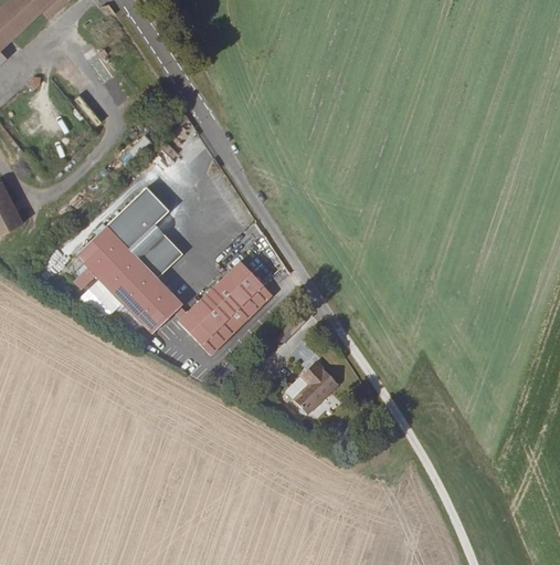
[(0,16),(11,28),(38,4),(41,0),(0,0),(0,16)]
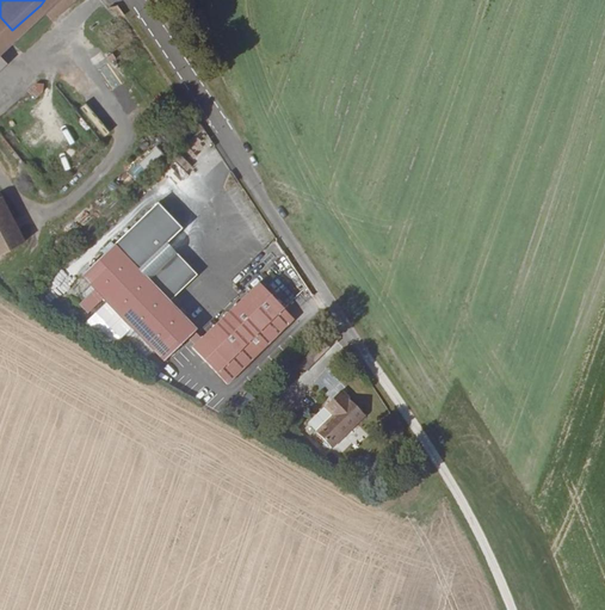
[(44,0),(41,5),(48,13),(62,0),(44,0)]
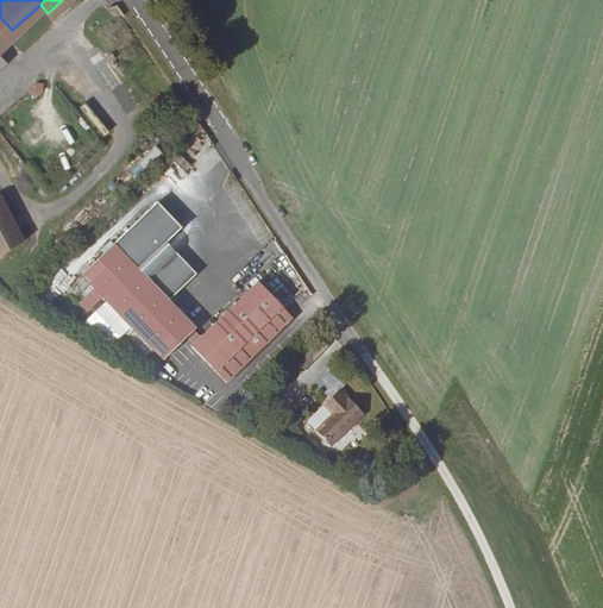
[(102,6),(107,17),(117,12),(112,1),(102,6)]
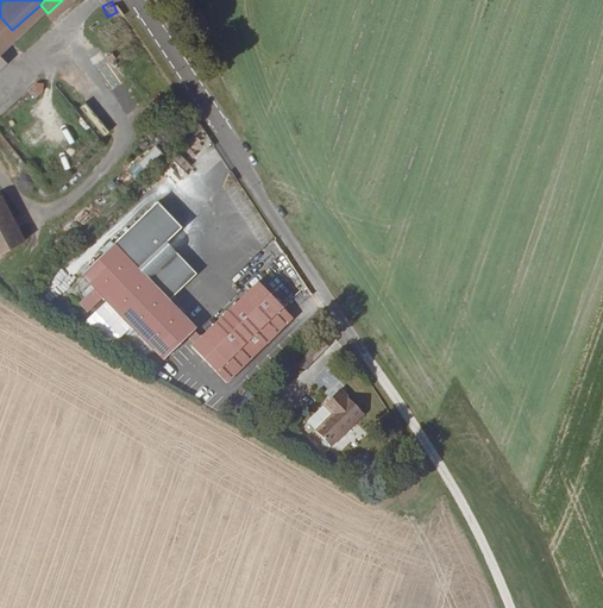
[(0,41),(12,30),(0,17),(0,41)]
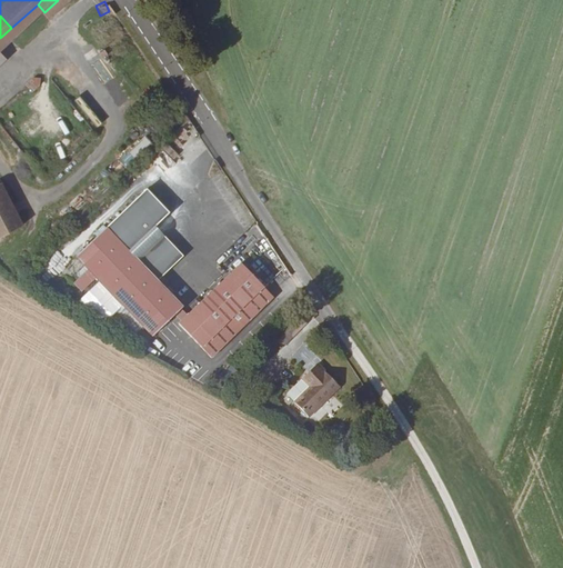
[(28,73),(23,83),(31,87),(36,77),(28,73)]
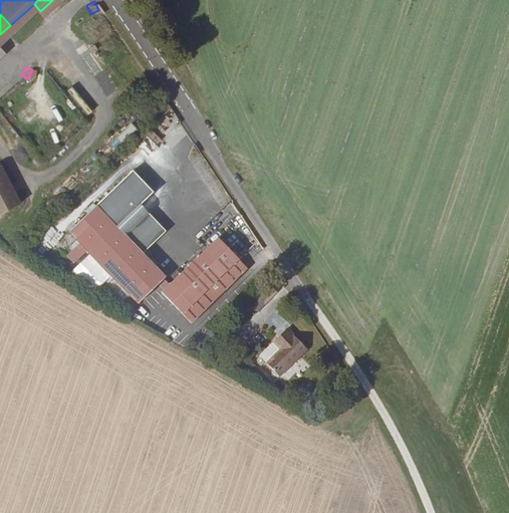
[(149,123),(159,135),(176,118),(166,107),(149,123)]
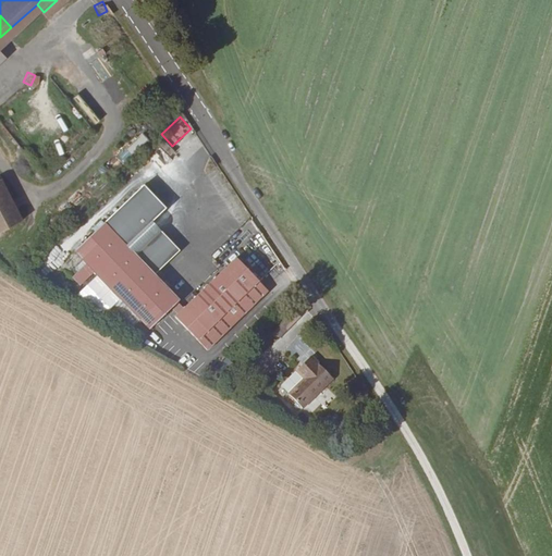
[(157,163),(170,149),(162,143),(157,148),(155,147),(148,155),(157,163)]
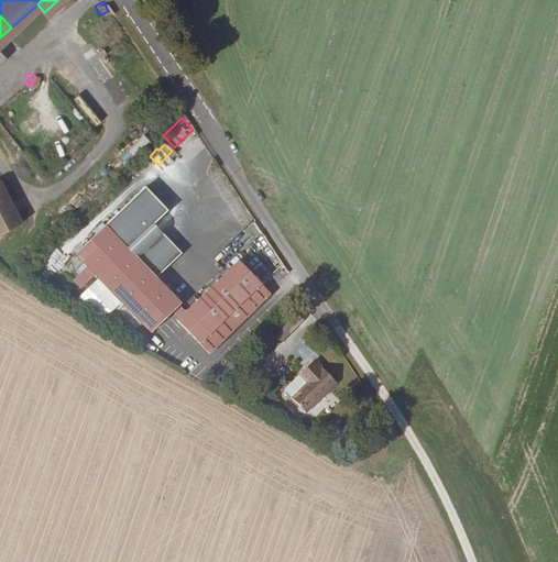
[(0,227),(19,218),(0,183),(0,227)]
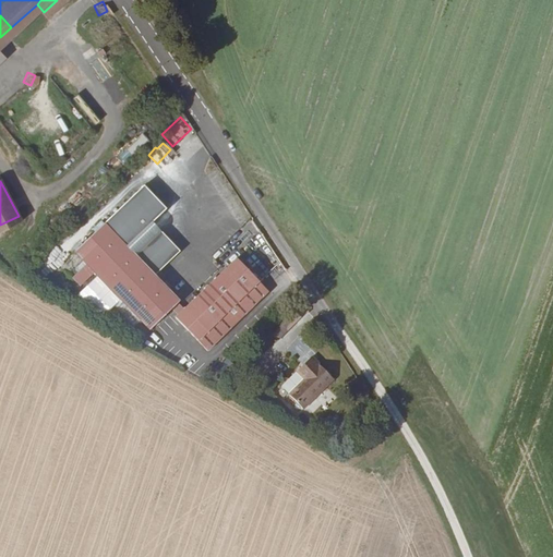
[(106,220),(73,250),(148,328),(180,300),(106,220)]
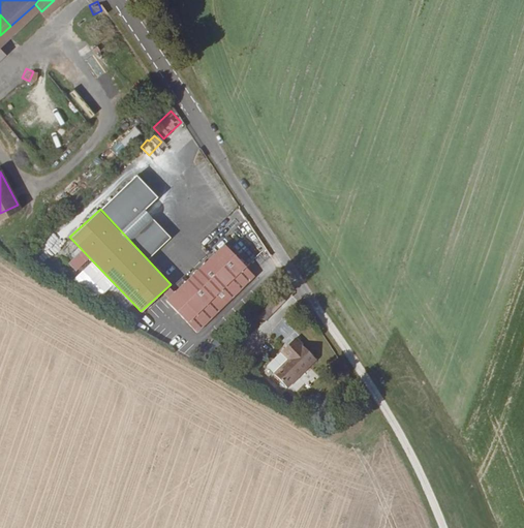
[(186,282),(167,299),(196,332),(255,278),(226,244),(186,282)]
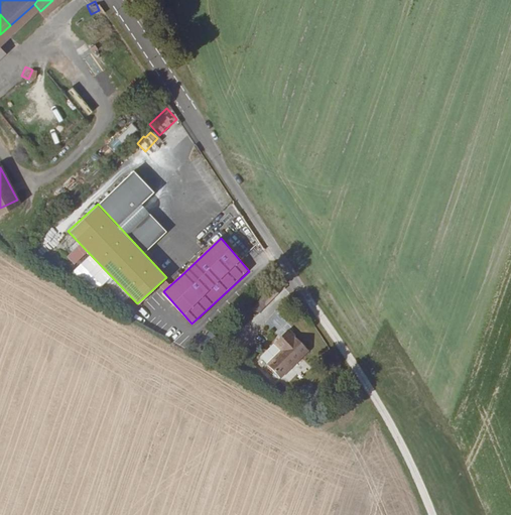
[(269,284),(256,295),(264,305),(277,294),(269,284)]
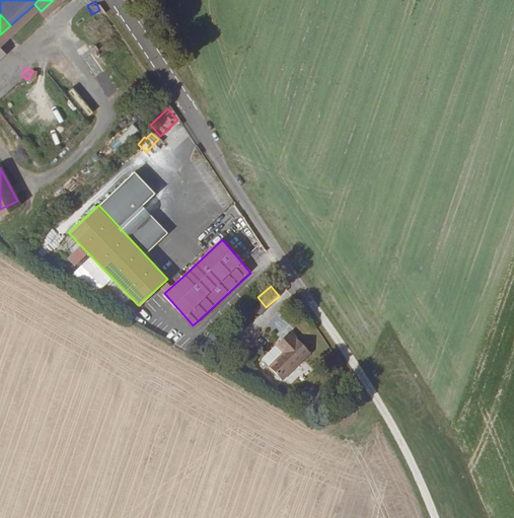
[(266,307),(258,297),(247,306),(255,315),(266,307)]
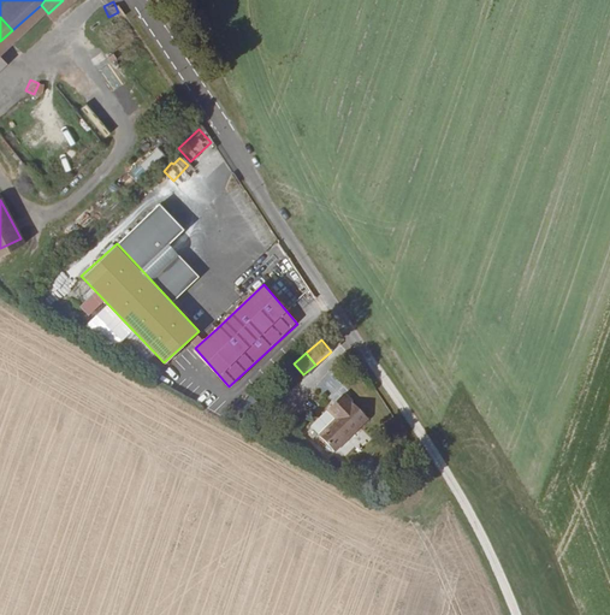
[(335,419),(318,433),(332,450),(367,417),(345,392),(327,409),(335,419)]
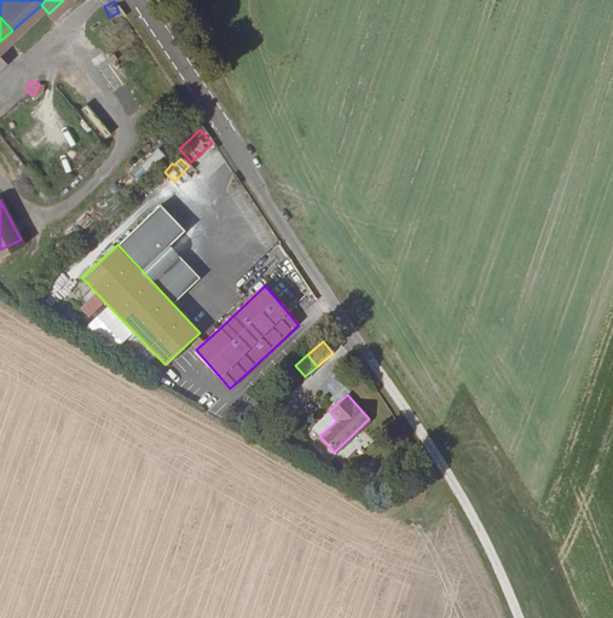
[(311,426),(319,435),(336,421),(329,411),(311,426)]
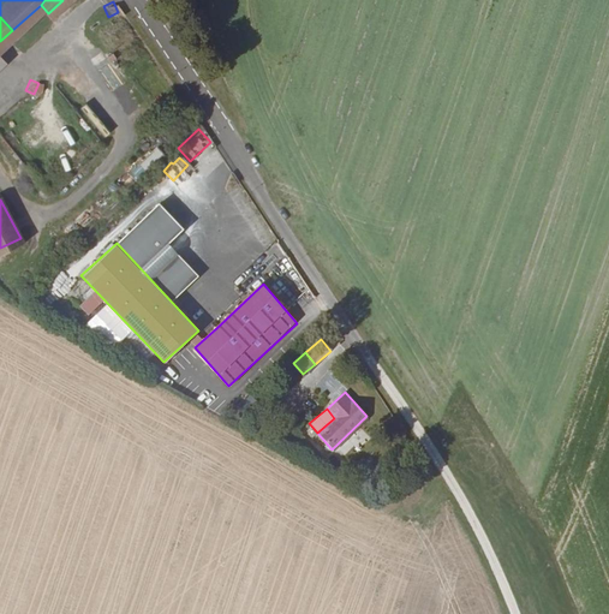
[(417,494),(434,488),(431,481),(415,488),(417,494)]
